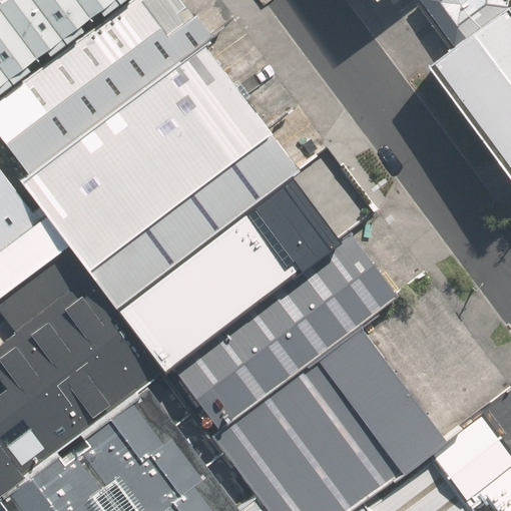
[(209,38),(181,0),(131,0),(0,98),(0,135),(30,176),(203,46),(209,38)]
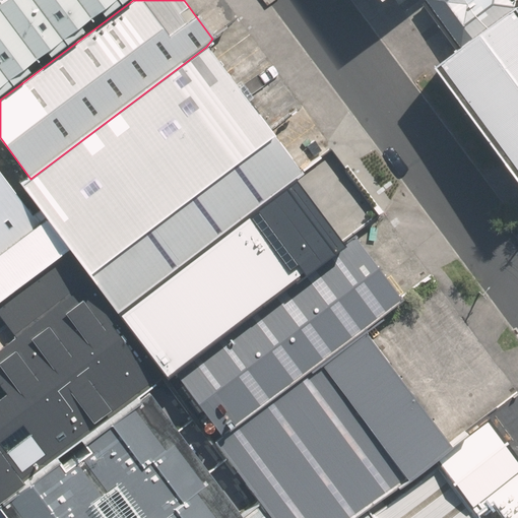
[(4,0),(0,3),(0,84),(113,0),(4,0)]
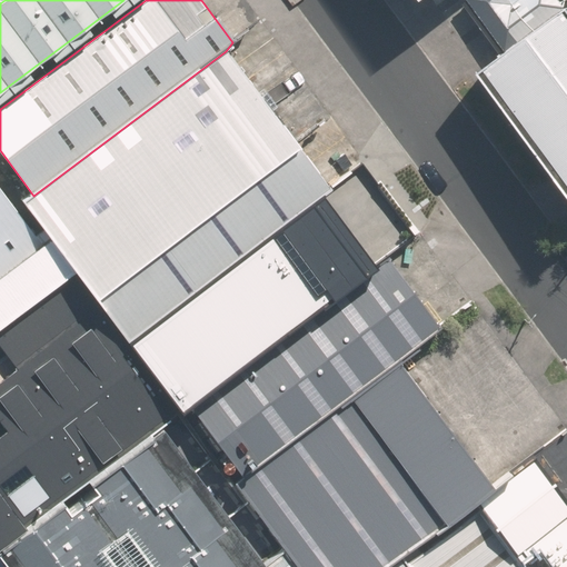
[(565,0),(477,0),(511,47),(566,6),(566,1),(565,0)]
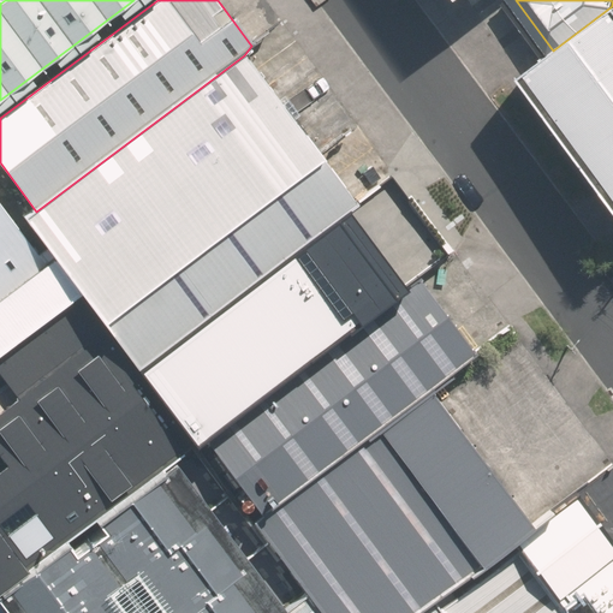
[(612,12),(536,70),(612,170),(612,12)]
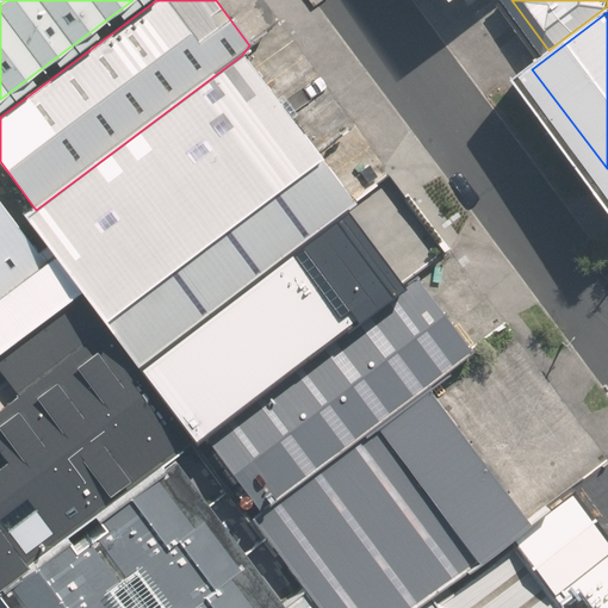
[(352,200),(242,55),(36,210),(26,217),(56,258),(81,291),(136,363),(352,200)]
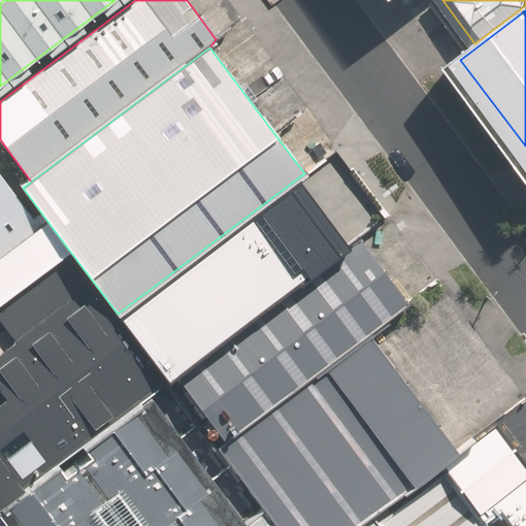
[(0,258),(42,226),(0,169),(0,258)]
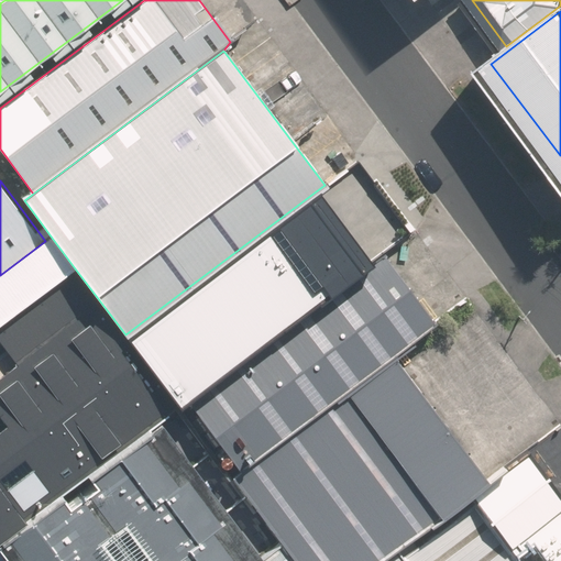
[(0,325),(75,268),(52,238),(45,241),(0,275),(0,325)]
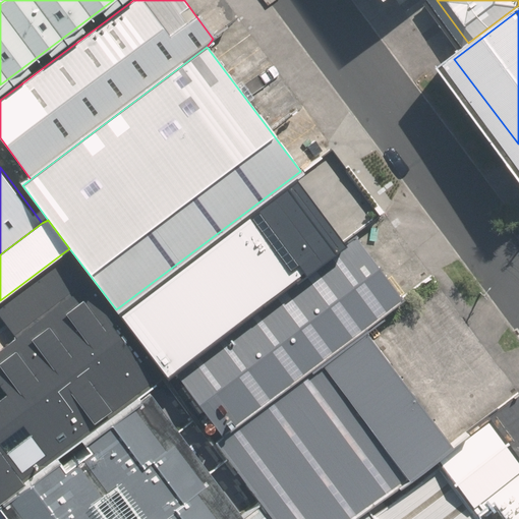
[(355,236),(177,371),(226,436),(364,332),(405,301),(355,236)]
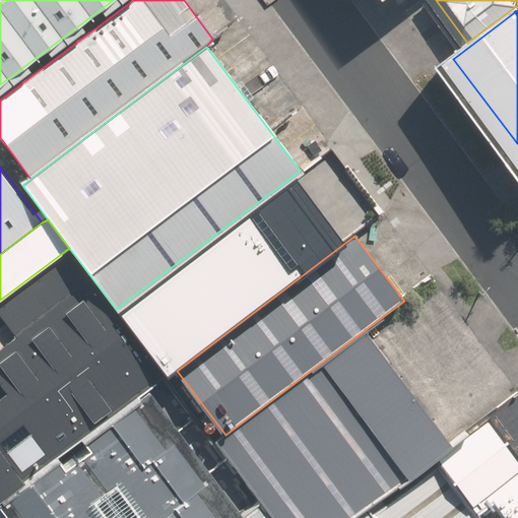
[(116,309),(69,248),(0,300),(0,315),(15,336),(0,347),(0,499),(147,391),(166,376),(116,309)]
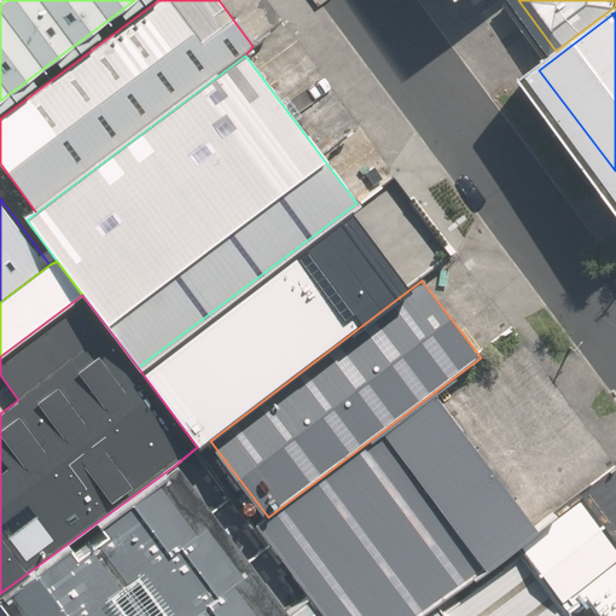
[(433,394),(268,517),(255,528),(321,615),(424,615),(437,605),(518,545),(536,532),(433,394)]
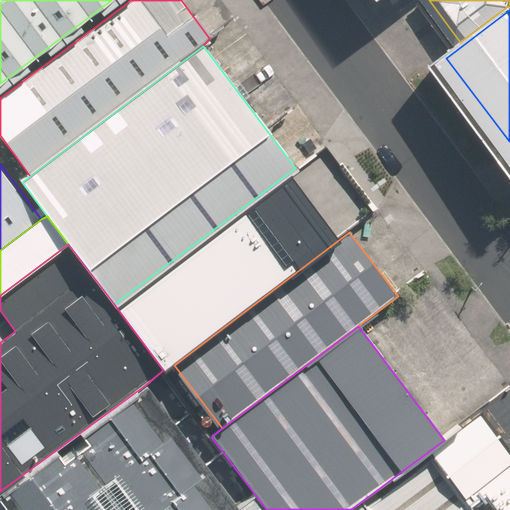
[(227,509),(234,505),(145,385),(0,491),(0,509),(227,509)]
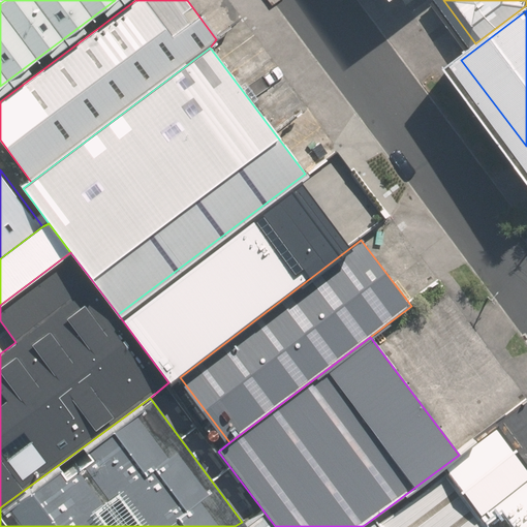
[(459,455),(443,466),(479,515),(526,479),(526,466),(497,427),(459,455)]
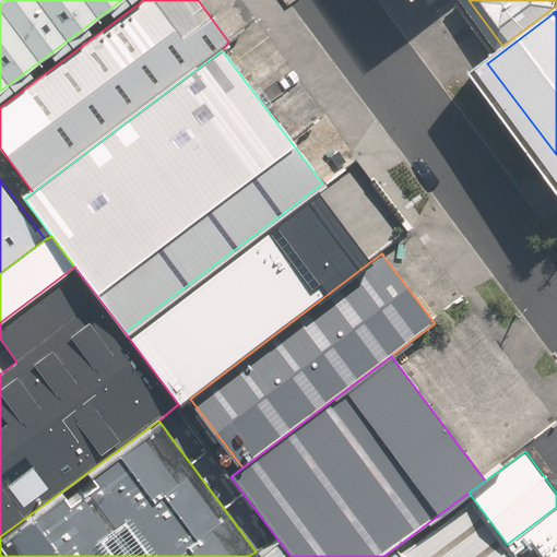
[(507,544),(469,493),(395,547),(402,556),(516,556),(514,554),(507,544)]
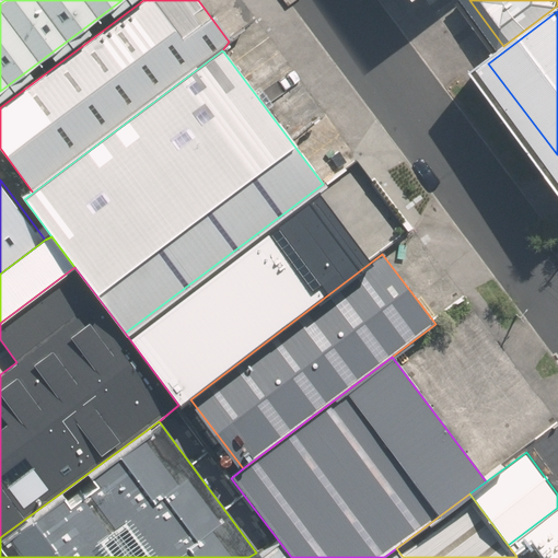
[(557,508),(508,545),(515,555),(532,542),(543,557),(557,557),(557,508)]
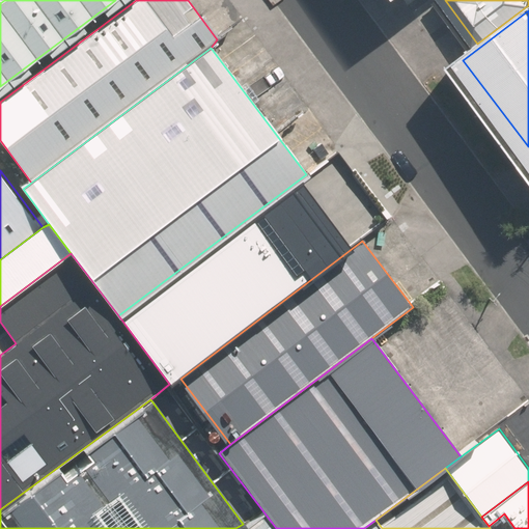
[(382,528),(376,520),(364,528),(382,528)]
